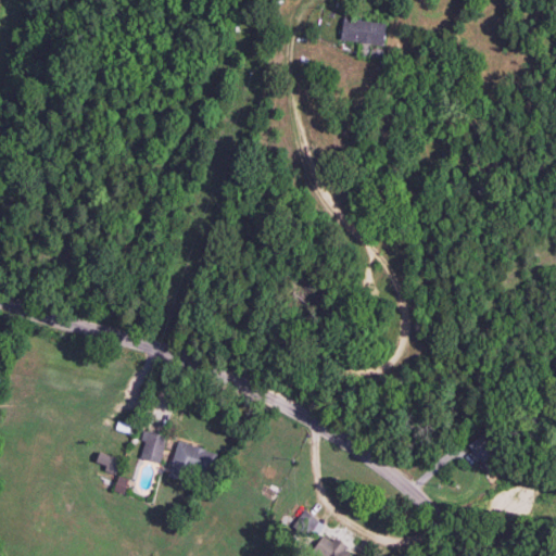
[(383,45),(387,23),(344,17),(341,39),(383,45)]
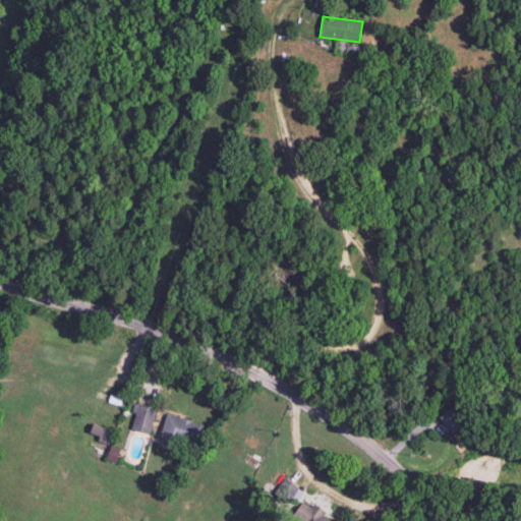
[(127,429),(150,435),(156,409),(134,404),(127,429)]
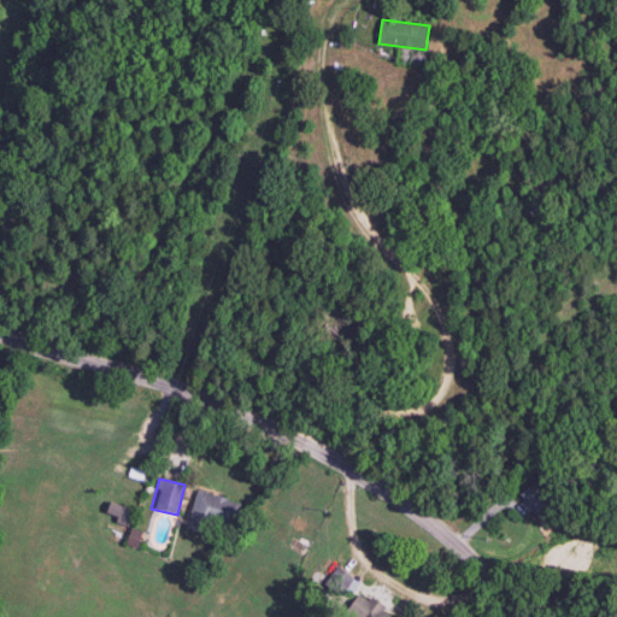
[(198,489),(187,527),(224,538),(235,501),(198,489)]
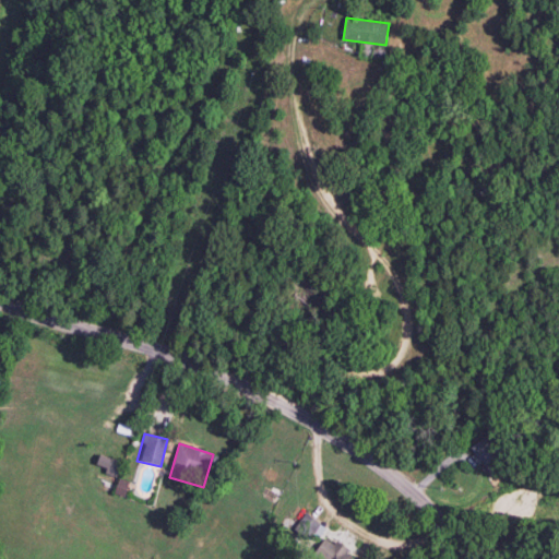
[(105,473),(115,476),(120,461),(99,454),(96,464),(106,467),(105,473)]
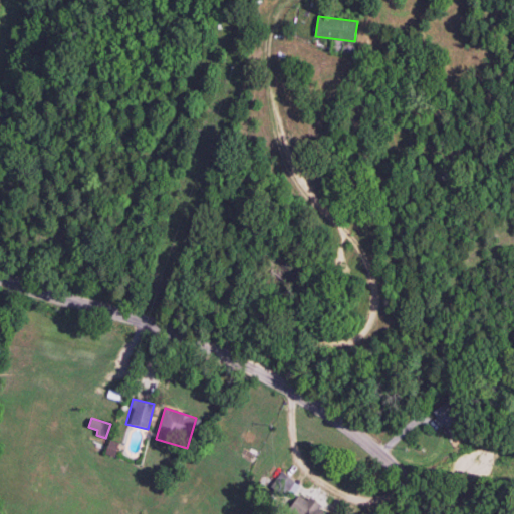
[(304,498),(296,513),(323,513),(326,509),(304,498)]
